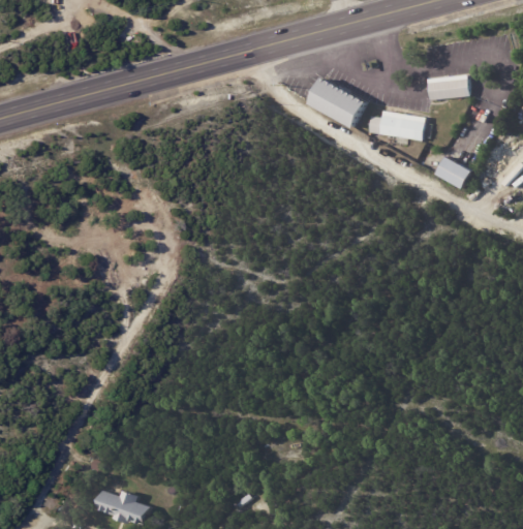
[(420,79),(459,74),(461,94),(423,99),(420,79)]
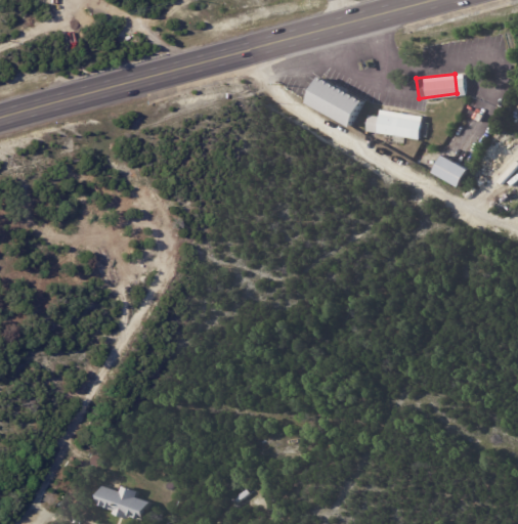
[(363,102),(349,128),(305,102),(320,76),(364,100),(363,102)]
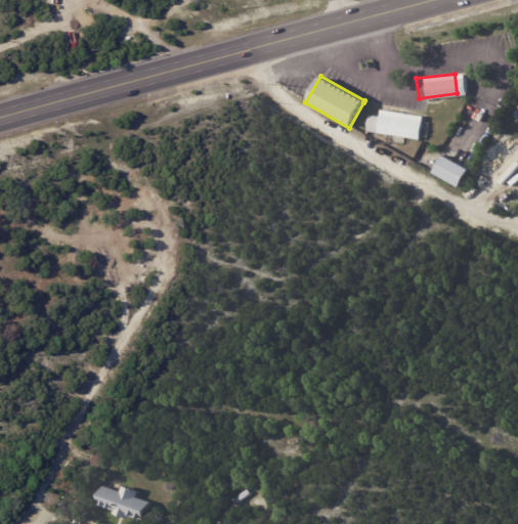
[(421,117),(418,139),(363,131),(367,115),(378,117),(379,111),(421,117)]
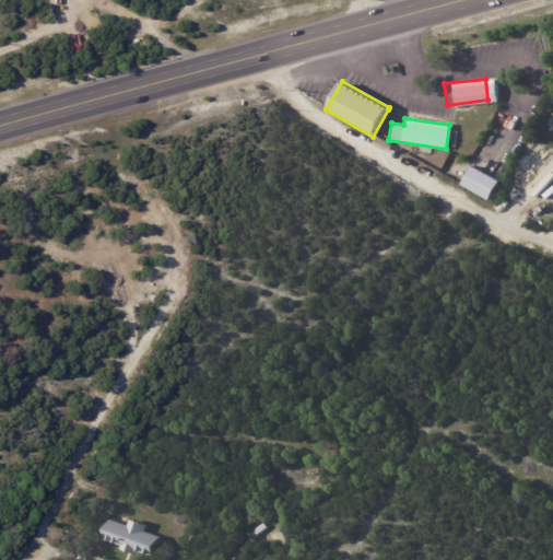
[(502,183),(503,184),(493,202),(463,186),(473,167),(502,183)]
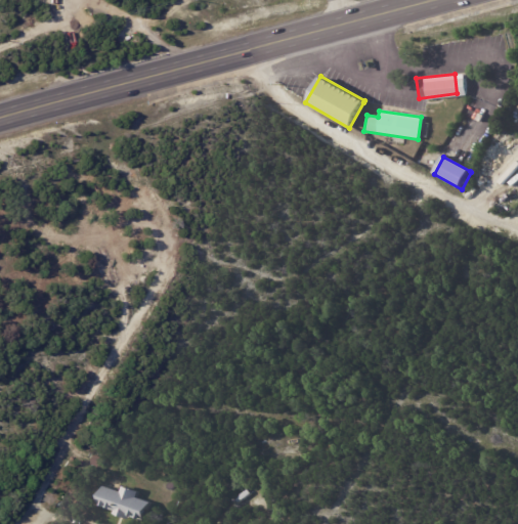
[(117,518),(110,516),(111,513),(93,507),(100,487),(118,493),(120,488),(135,493),(134,499),(147,505),(141,523),(126,518),(125,521),(117,518)]
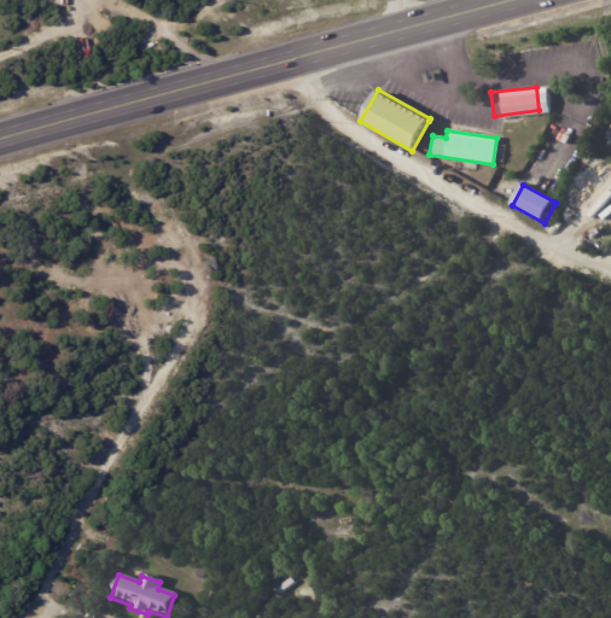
[(268,589),(284,579),(286,584),(271,594),(268,589)]
